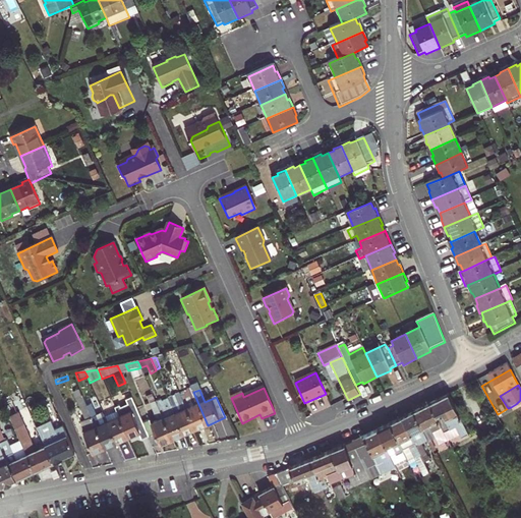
[(79,391),(74,393),(87,421),(81,423),(85,434),(84,435),(93,454),(105,449),(92,419),(79,391)]
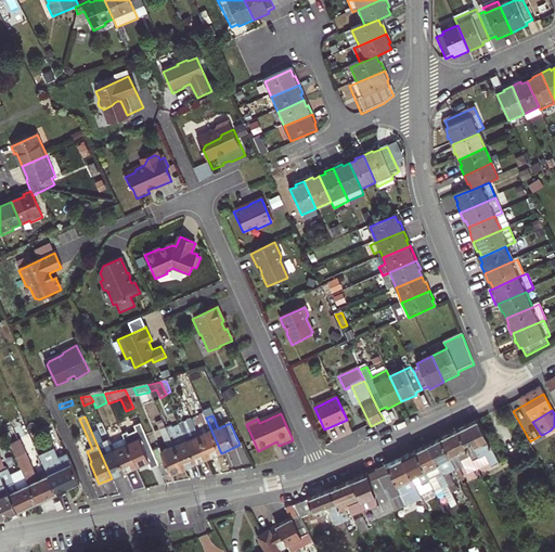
[(209,458),(199,436),(192,421),(180,426),(196,463),(209,458)]
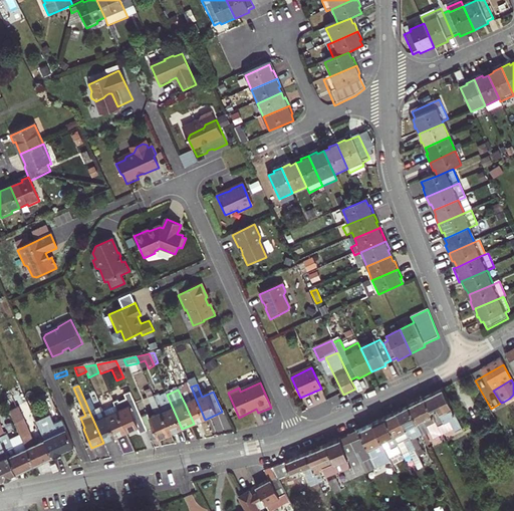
[(182,429),(167,395),(159,398),(156,391),(152,392),(154,397),(171,435),(182,429)]
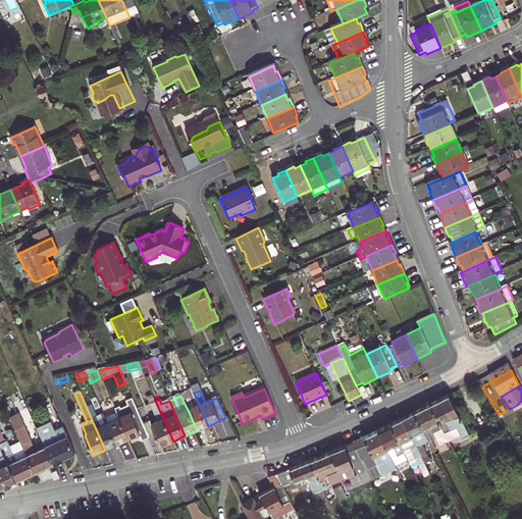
[(456,407),(454,407),(450,397),(430,406),(442,430),(445,435),(456,429),(462,440),(469,437),(458,414),(458,412),(456,407)]
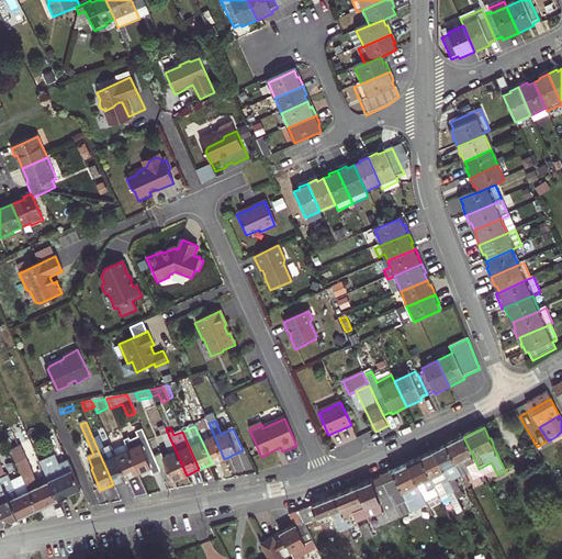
[(161,472),(155,458),(143,429),(128,436),(130,439),(124,442),(126,446),(138,473),(150,468),(154,476),(161,472)]
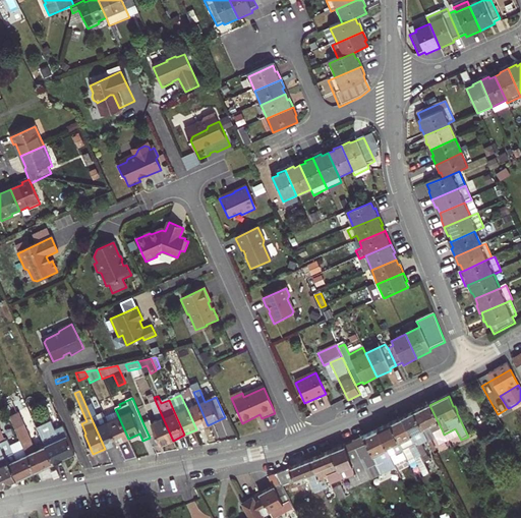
[(154,448),(173,441),(156,402),(151,405),(158,421),(151,424),(150,421),(143,424),(150,438),(154,448)]
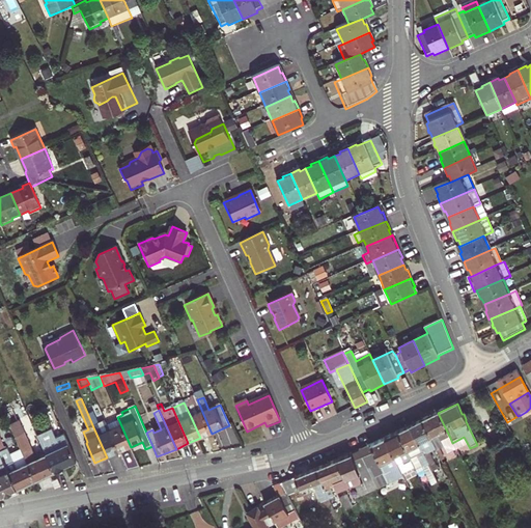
[(212,434),(202,412),(191,417),(200,438),(212,434)]
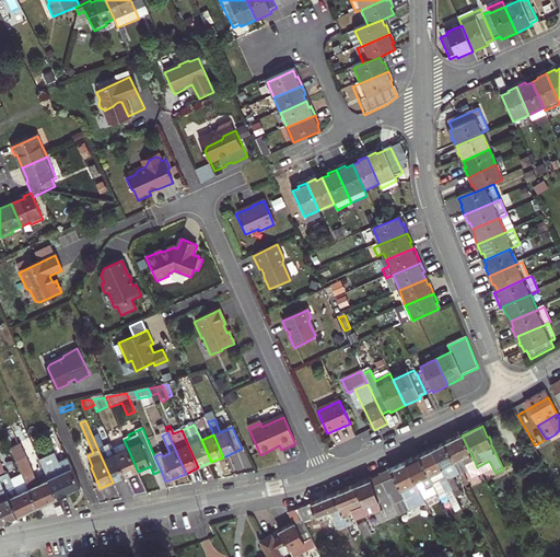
[(469,474),(466,466),(475,462),(462,436),(445,444),(461,477),(469,474)]
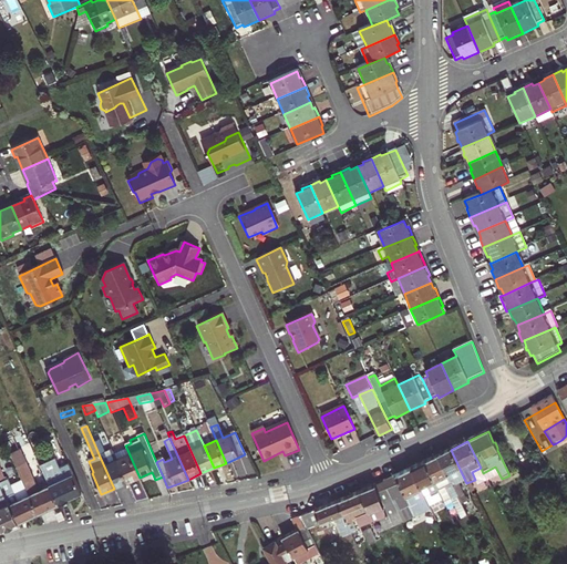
[(127,450),(115,455),(127,483),(140,478),(127,450)]
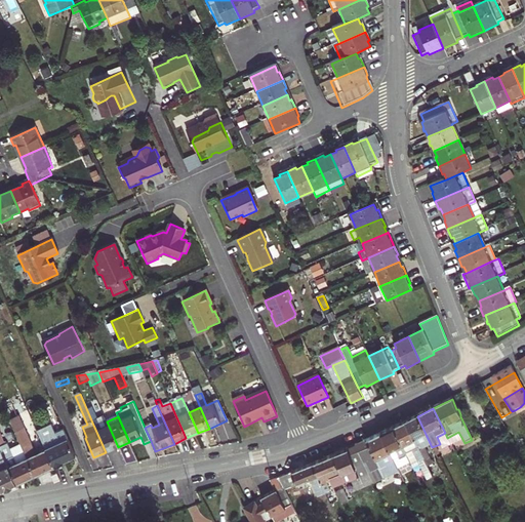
[(433,479),(434,481),(439,478),(430,458),(426,451),(432,447),(417,416),(405,423),(423,460),(433,479)]
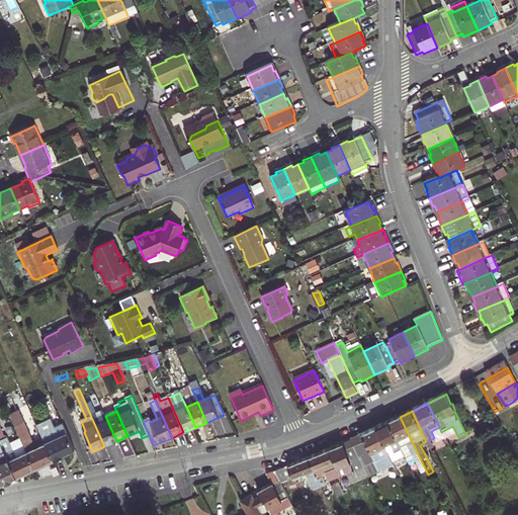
[(116,441),(105,416),(103,412),(91,417),(104,446),(116,441)]
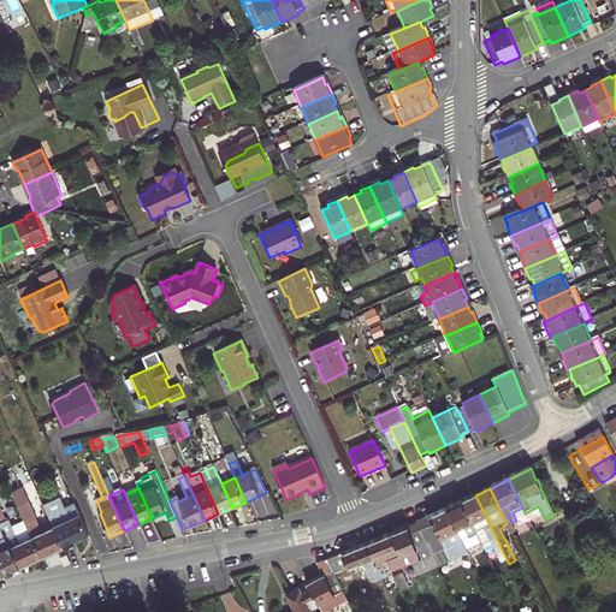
[(609,489),(592,498),(596,505),(612,497),(609,489)]
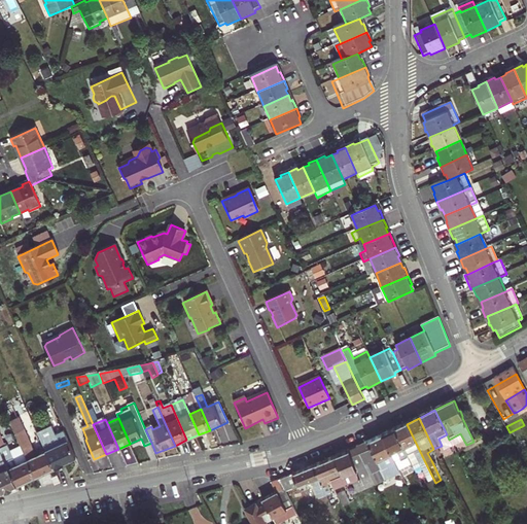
[(394,430),(408,458),(413,468),(419,465),(425,462),(407,424),(394,430)]
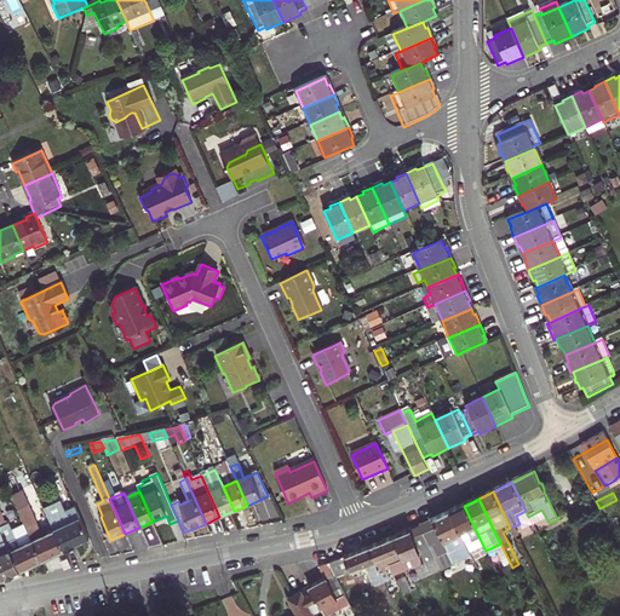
[(45,512),(53,529),(53,530),(63,552),(90,540),(76,510),(67,514),(62,504),(45,512)]
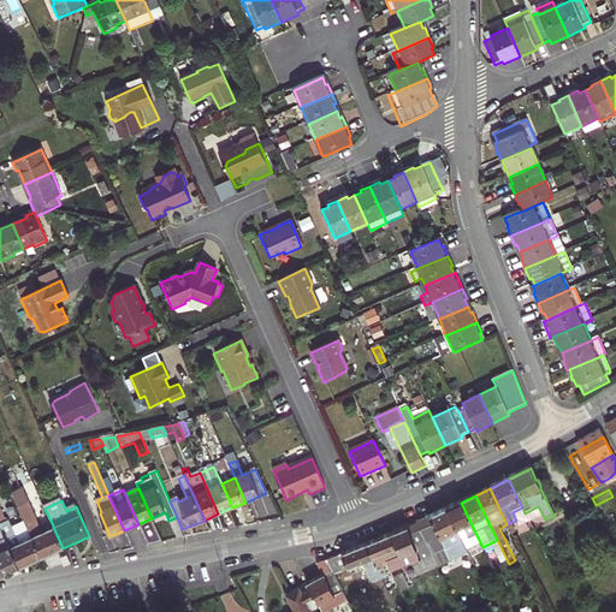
[(469,540),(477,535),(461,503),(446,510),(460,536),(466,533),(469,540)]
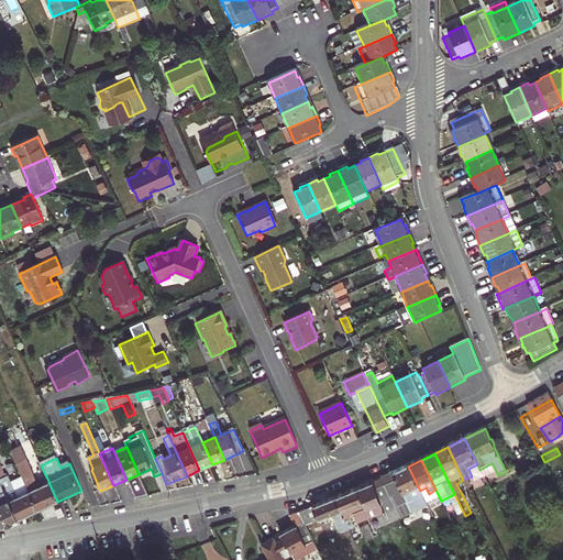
[(26,461),(17,465),(26,485),(37,511),(57,502),(48,482),(48,481),(37,485),(26,461)]
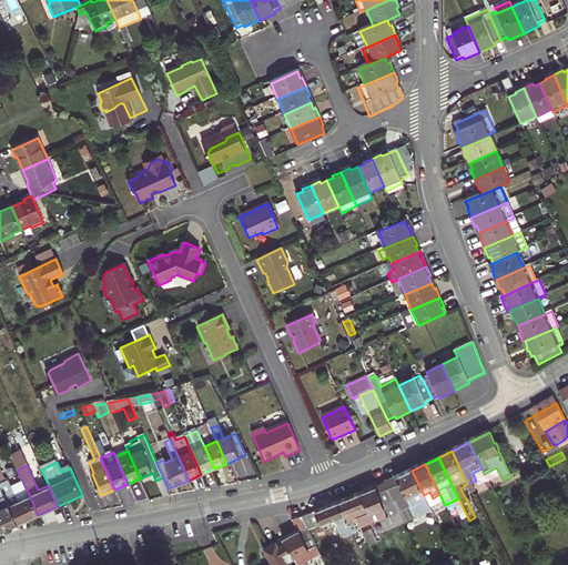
[(384,484),(398,514),(417,505),(423,514),(430,511),(424,495),(412,471),(384,484)]
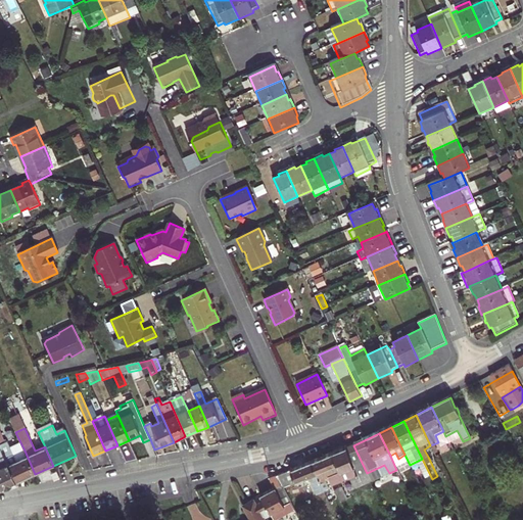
[(35,474),(25,451),(13,456),(7,442),(5,443),(0,445),(0,446),(1,451),(16,483),(35,474)]
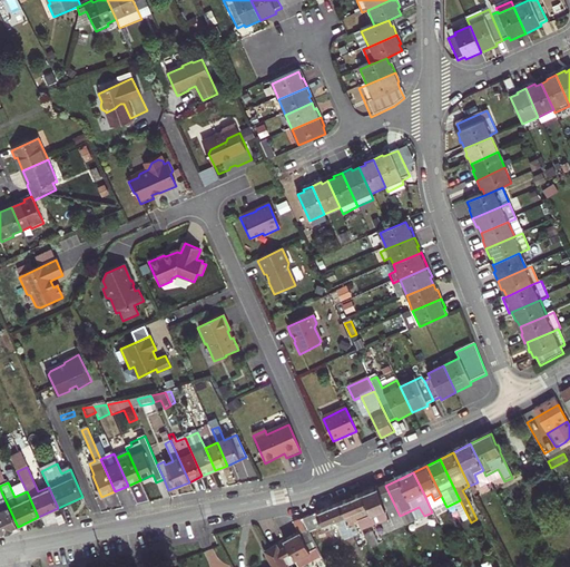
[(385,533),(404,524),(400,516),(385,486),(384,487),(362,496),(371,517),(356,521),(359,525),(362,531),(382,522),(385,533)]
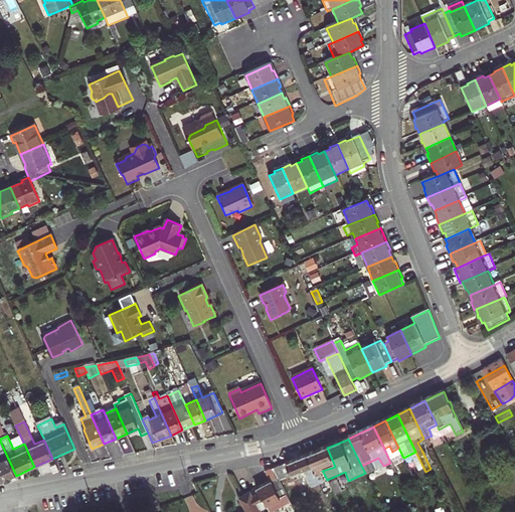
[(427,447),(423,439),(417,443),(421,450),(427,447)]
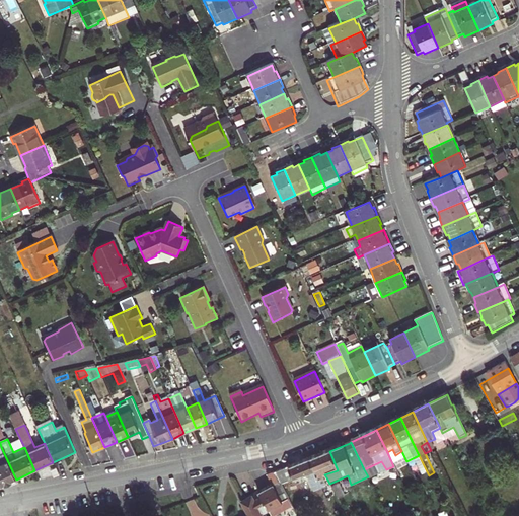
[(0,480),(3,486),(16,480),(1,447),(0,447),(0,480)]
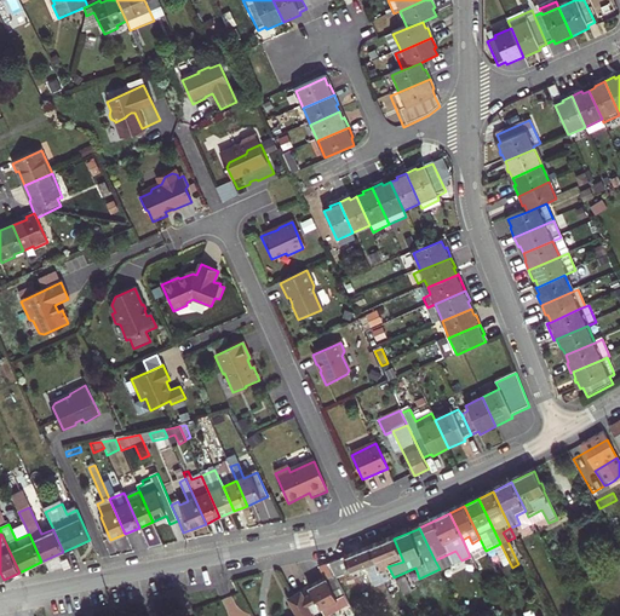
[(390,570),(388,566),(403,562),(394,539),(368,550),(386,588),(392,586),(385,573),(390,570)]
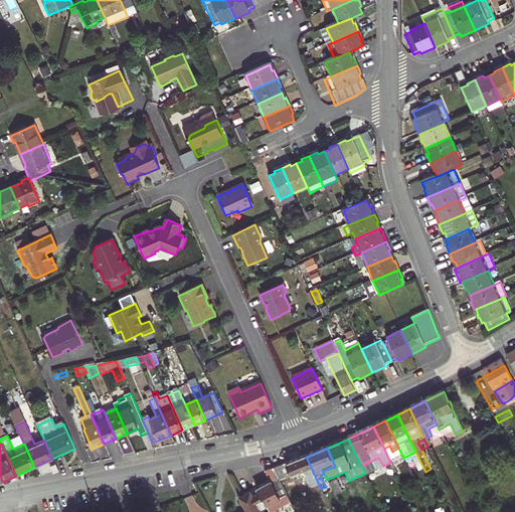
[(415,452),(409,455),(419,474),(424,470),(415,452)]
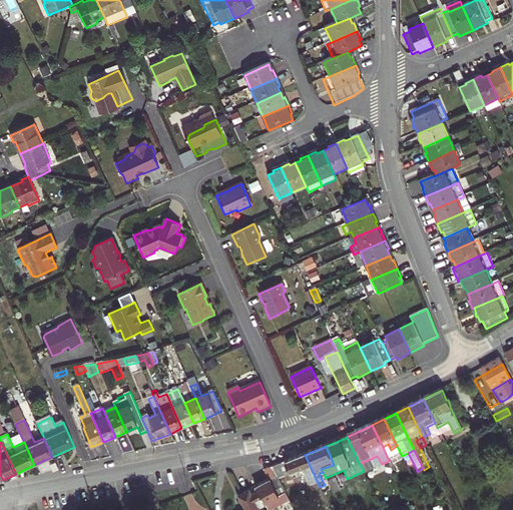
[(305,455),(272,469),(280,485),(304,473),(312,491),(320,487),(305,455)]
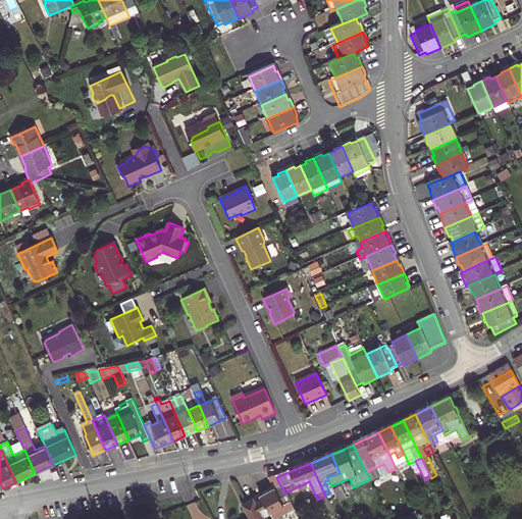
[(413,485),(418,483),(412,470),(407,473),(413,485)]
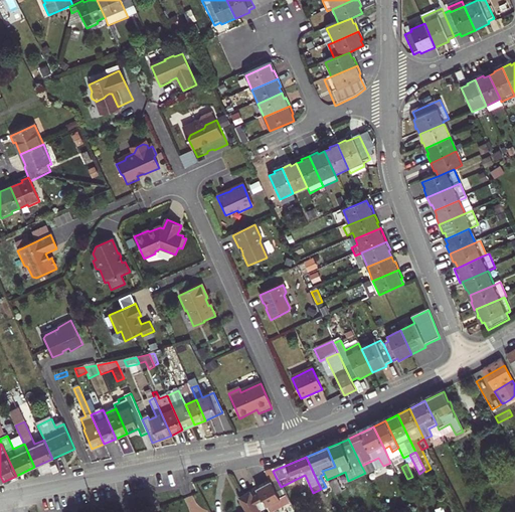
[(271,483),(256,490),(267,509),(268,511),(276,511),(290,504),(286,496),(281,487),(273,471),(266,474),(271,483)]
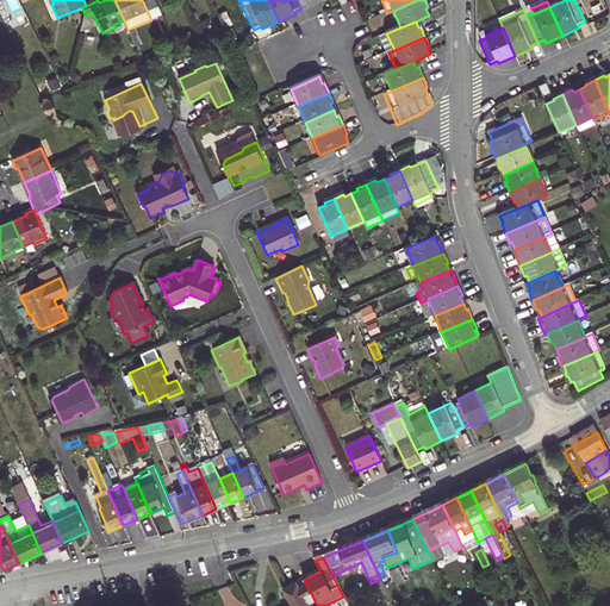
[(405,583),(399,570),(391,574),(398,588),(405,583)]
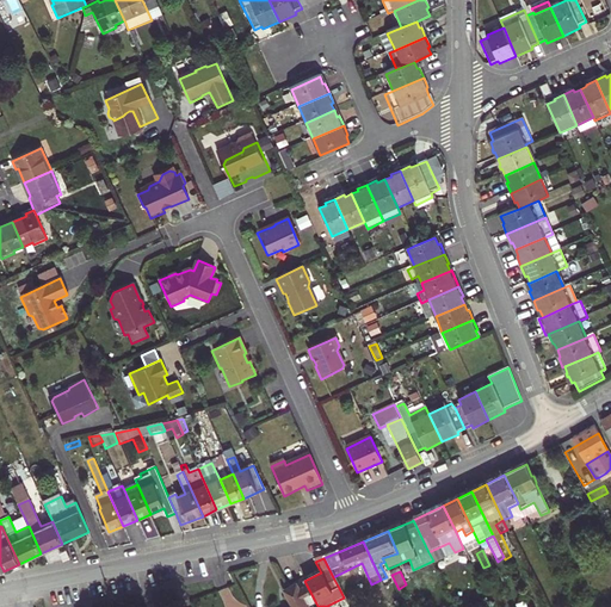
[(312,606),(316,604),(304,581),(284,592),(291,606),(312,606)]
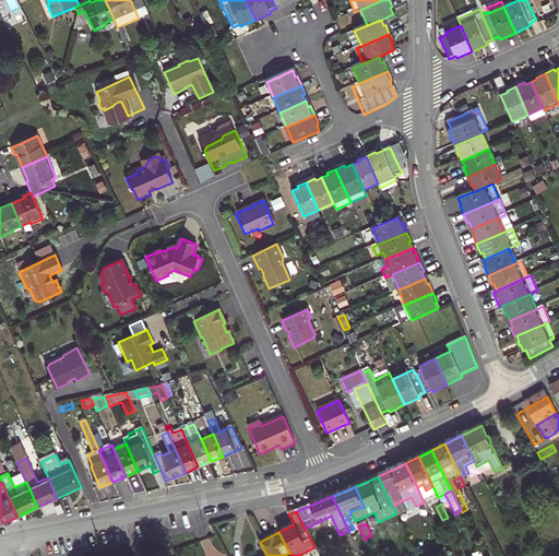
[(320,534),(310,539),(314,547),(318,553),(328,547),(320,534)]
